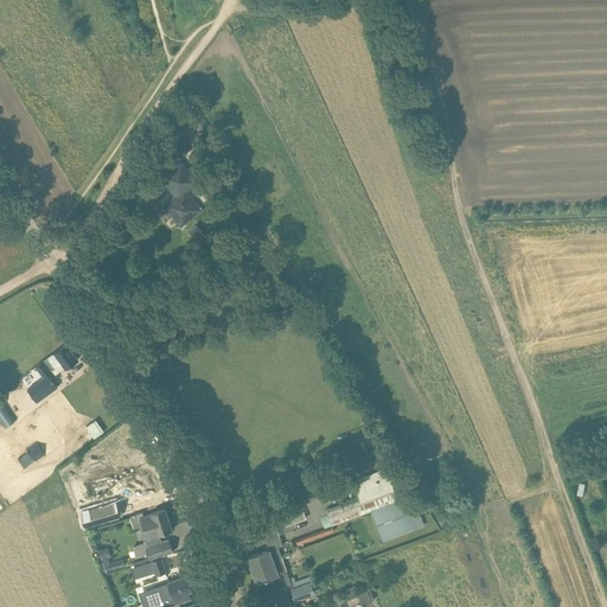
[(189,172),(181,163),(163,178),(178,196),(166,206),(181,224),(199,210),(185,191),(195,183),(193,180),(195,178),(189,172)]
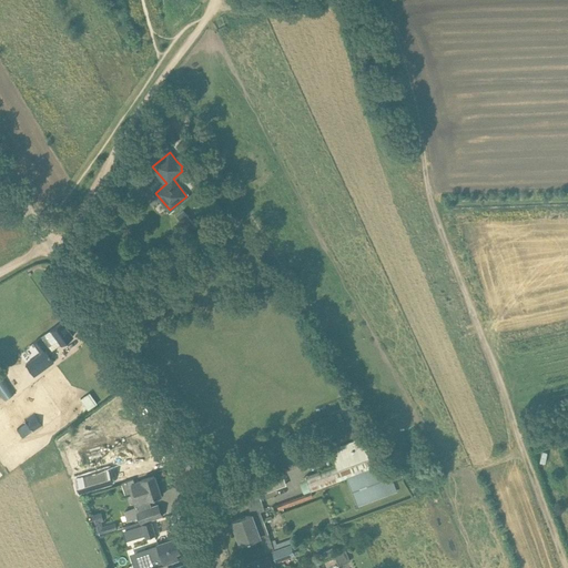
[(183,211),(176,215),(191,233),(198,227),(183,211)]
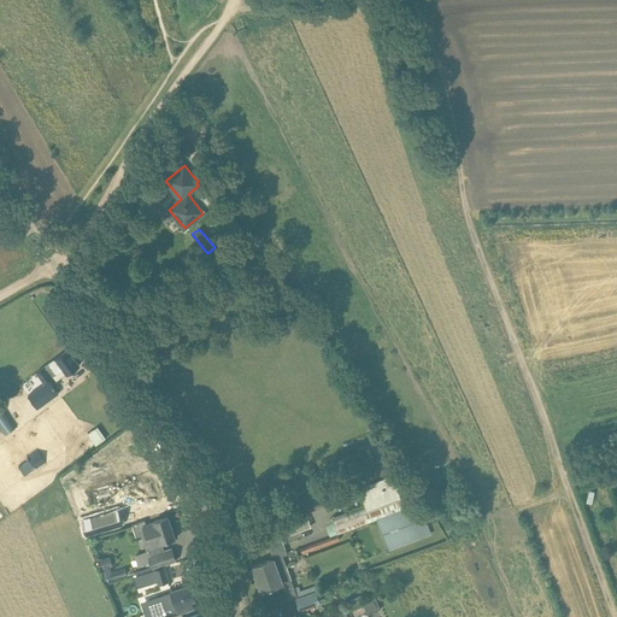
[(80,365),(69,350),(36,372),(43,382),(63,369),(66,375),(80,365)]
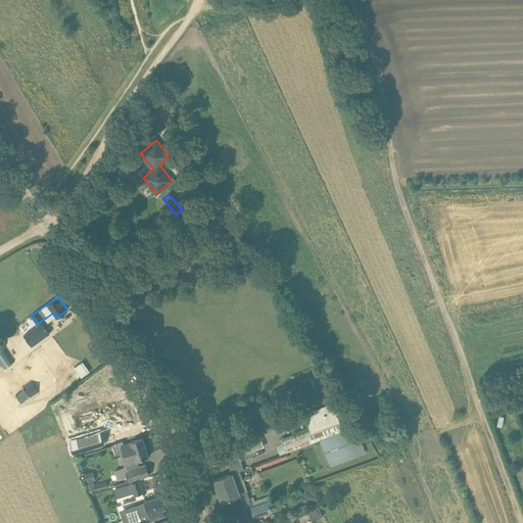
[(50,333),(42,322),(24,335),(32,346),(50,333)]
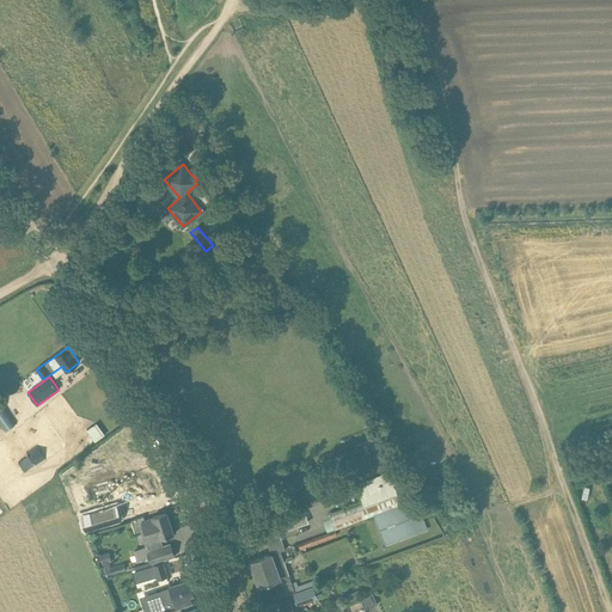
[(0,422),(6,432),(16,424),(0,402),(0,422)]
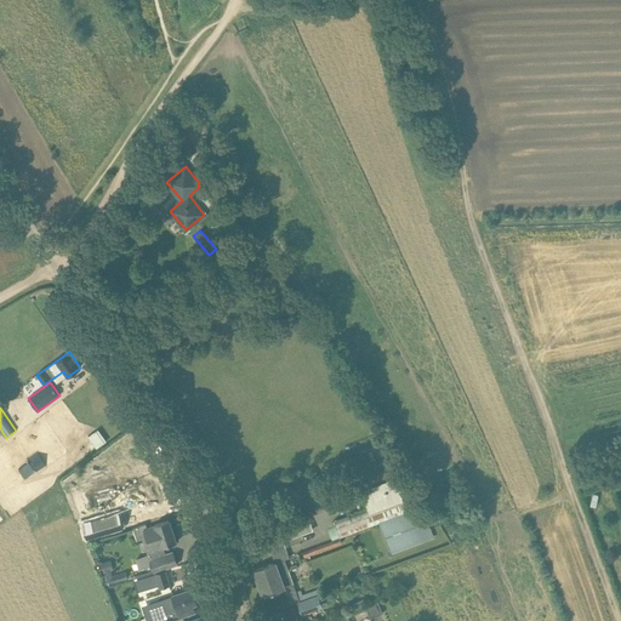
[(29,463),(34,472),(45,466),(40,457),(29,463)]
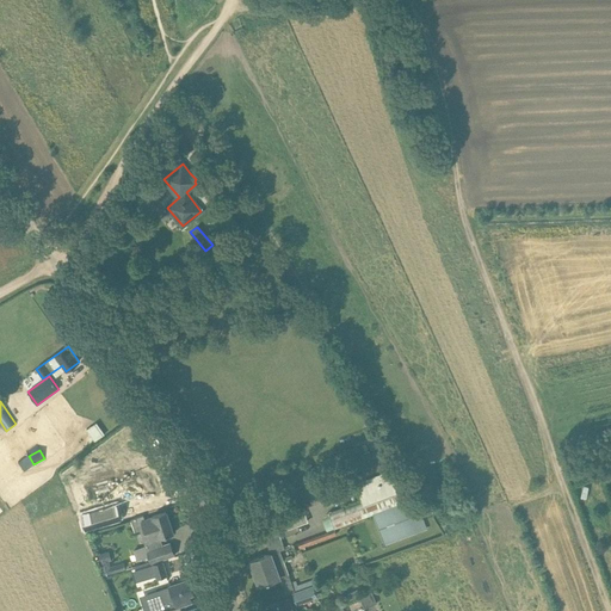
[(358,483),(364,500),(362,501),(338,510),(329,512),(335,530),(374,516),(383,542),(384,544),(426,530),(415,498),(408,500),(402,503),(401,503),(397,493),(401,492),(394,470),(358,483)]
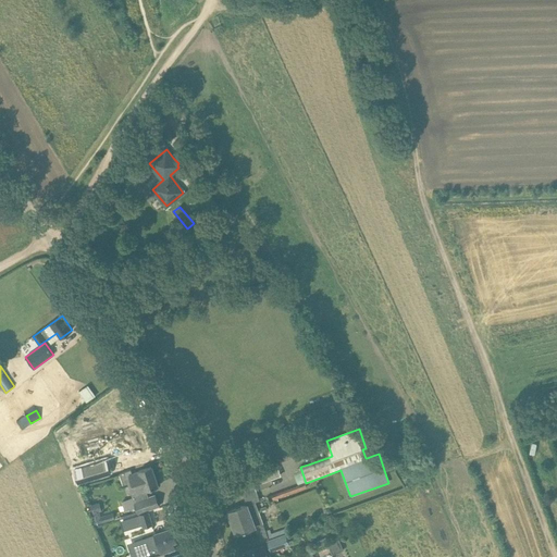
[(140,431),(115,438),(119,450),(122,449),(123,455),(126,454),(128,460),(143,456),(140,449),(146,447),(140,431)]
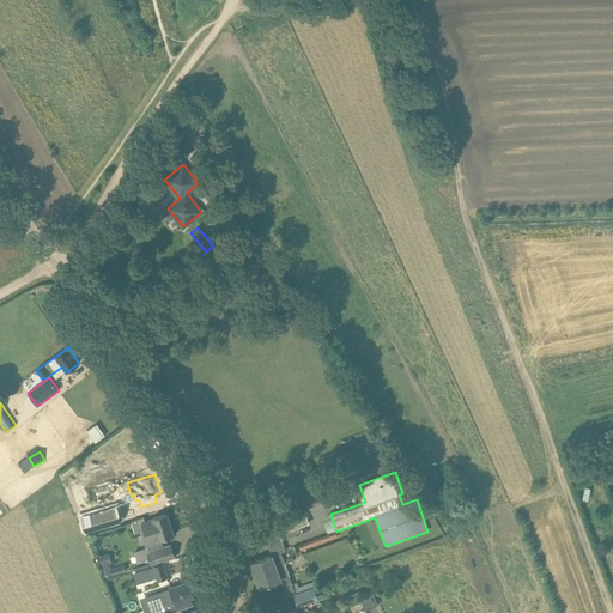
[(116,505),(82,516),(85,528),(86,532),(121,521),(116,505)]
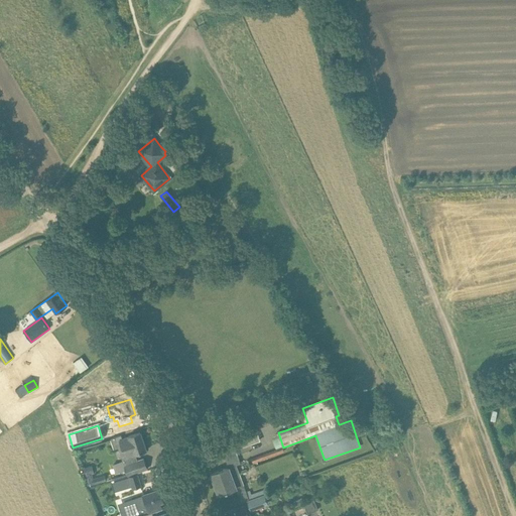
[(146,449),(140,432),(128,436),(119,439),(125,457),(134,454),(135,454),(146,449)]
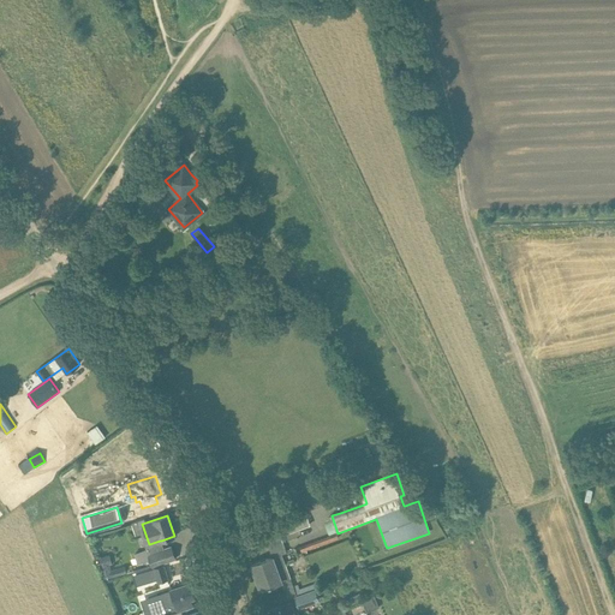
[(278,529),(281,538),(311,527),(308,518),(278,529)]
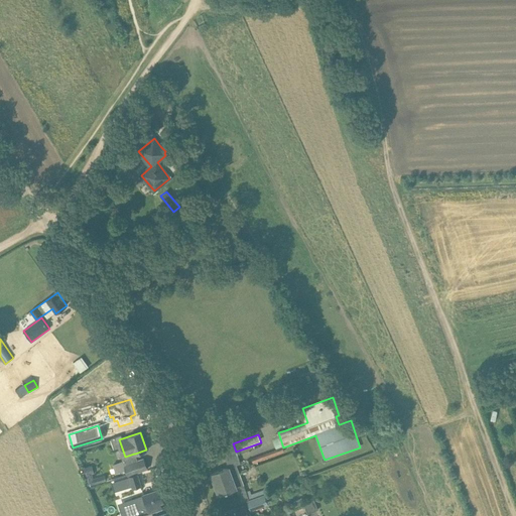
[(240,464),(236,452),(233,443),(221,447),(228,468),(236,465),(240,464)]
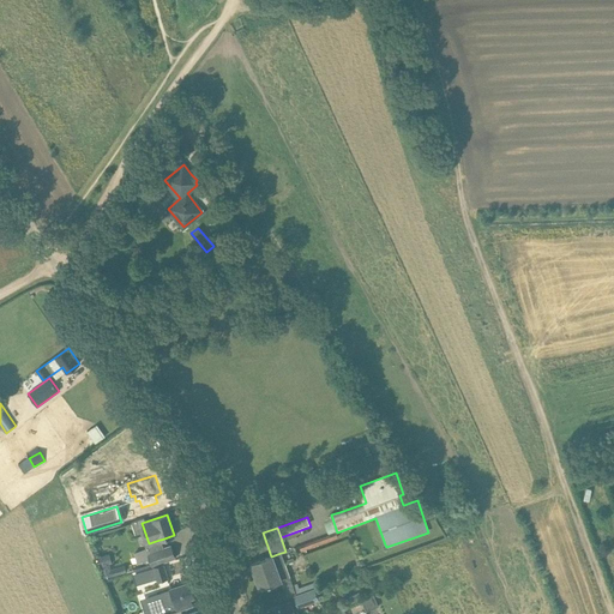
[(338,536),(336,531),(320,537),(300,546),(301,551),(338,536)]
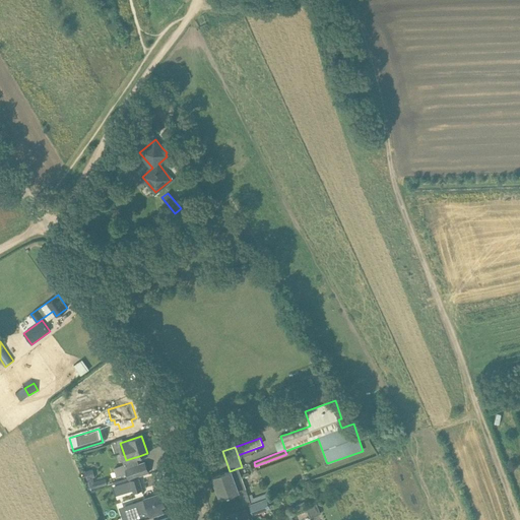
[(124,464),(113,468),(116,476),(127,473),(129,479),(138,475),(148,472),(145,462),(138,464),(137,459),(123,463),(124,464)]
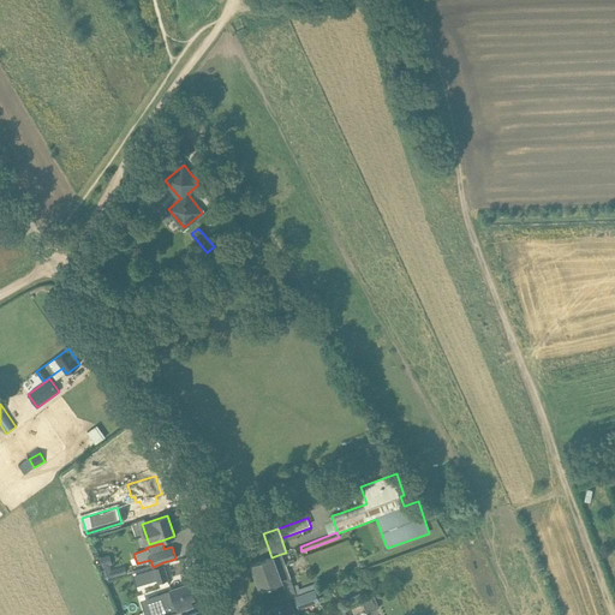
[(263,561),(251,565),(261,589),(269,586),(269,587),(272,586),(272,585),(281,583),(281,581),(282,584),(292,580),(287,569),(281,554),(272,557),(263,561)]
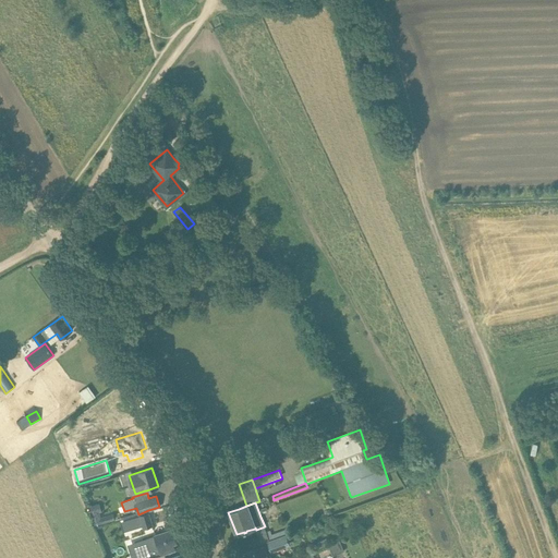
[(95,526),(104,523),(97,505),(87,507),(91,516),(92,516),(95,526)]
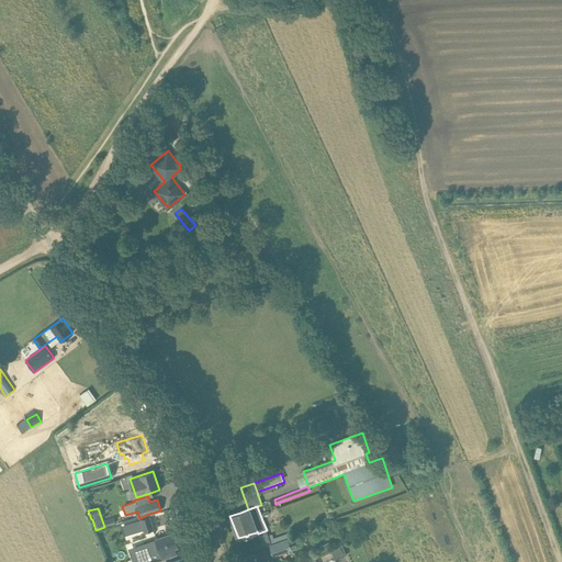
[(154,529),(150,516),(123,525),(126,534),(143,528),(144,532),(154,529)]
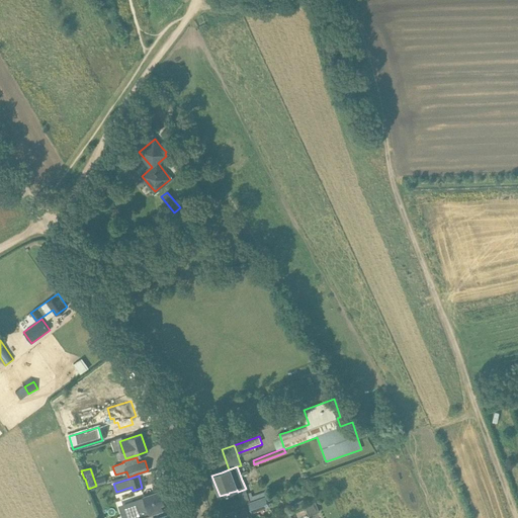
[(246,489),(238,492),(242,504),(248,502),(249,503),(250,503),(249,500),(246,489)]
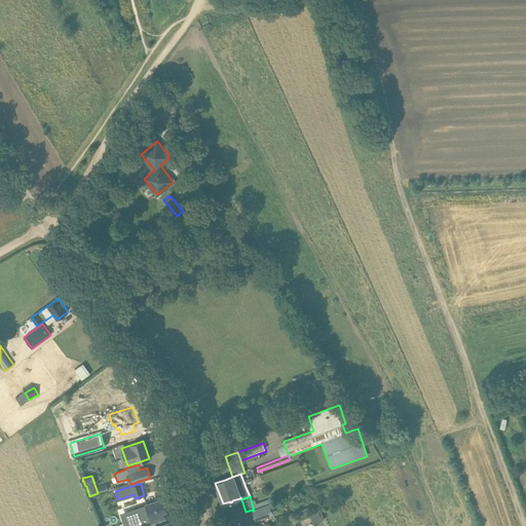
[(146,504),(125,511),(130,525),(132,525),(150,520),(151,523),(166,518),(164,514),(166,513),(162,498),(153,501),(146,503),(146,504)]
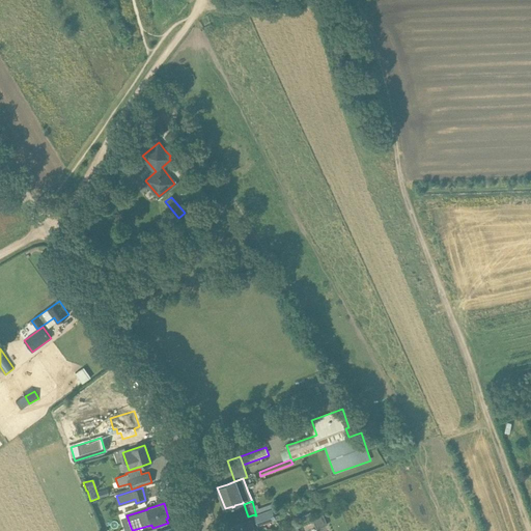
[(255,515),(254,515),(258,526),(276,520),(273,509),(256,515),(255,515)]
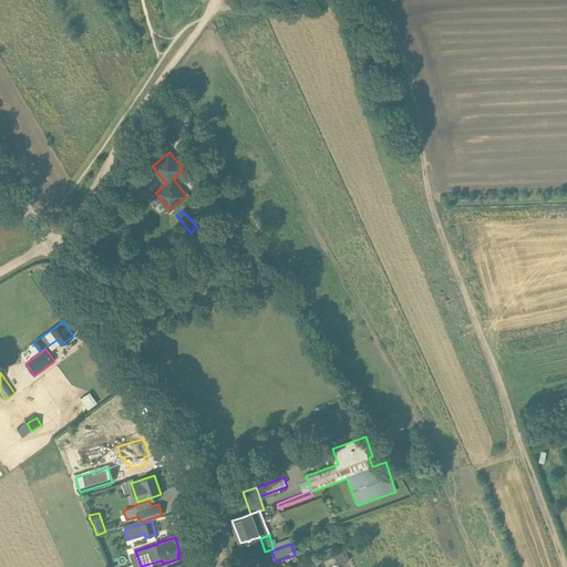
[(334,553),(331,546),(322,552),(325,556),(334,553)]
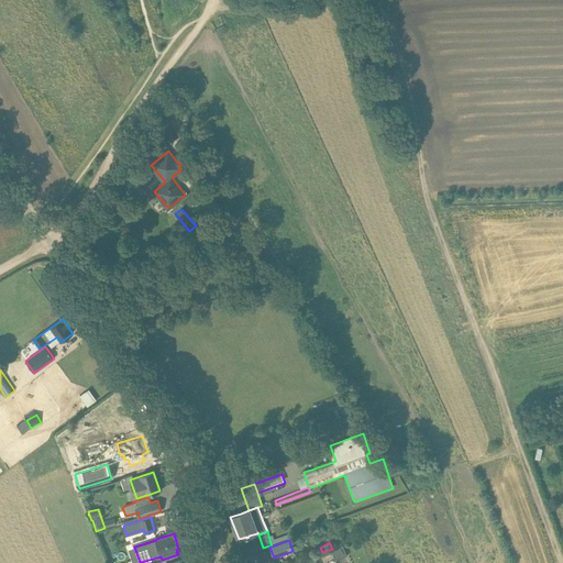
[(343,545),(332,550),(337,561),(348,556),(343,545)]
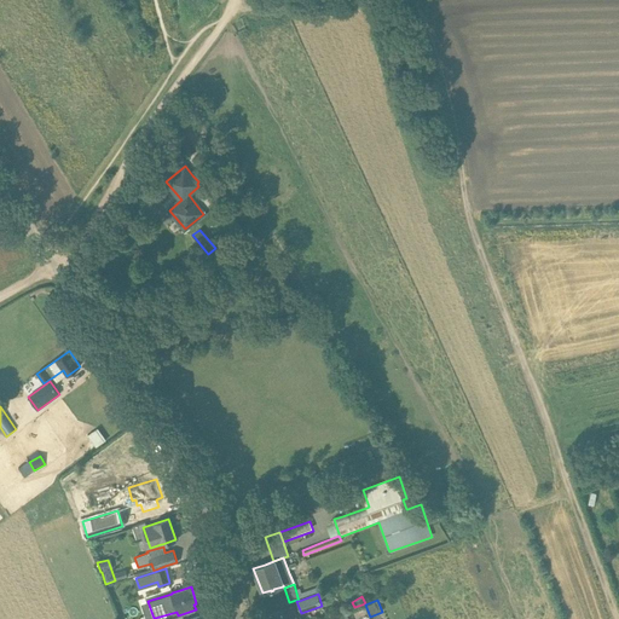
[(298,618),(293,605),(267,614),(268,618),(298,618)]
